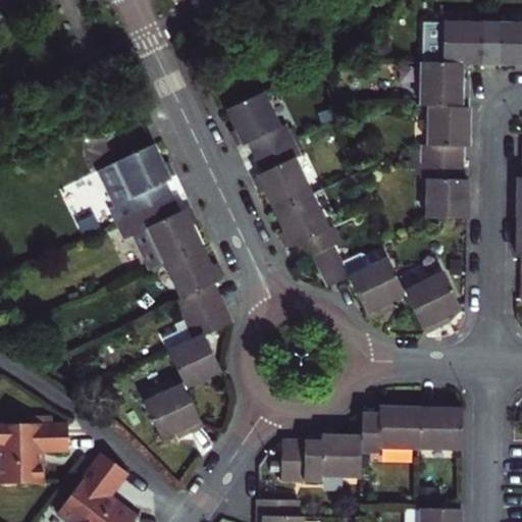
[(422,63),(463,64),(470,64),(500,64),(500,24),(423,23),(422,63)]
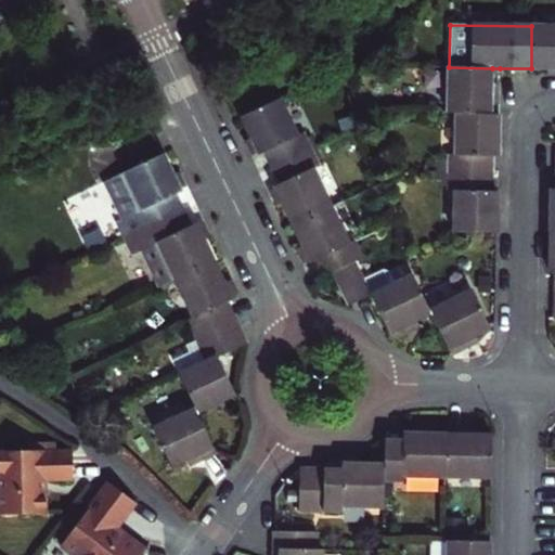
[(554,74),(554,26),(531,26),(531,68),(547,68),(554,69),(554,75),(554,74)]
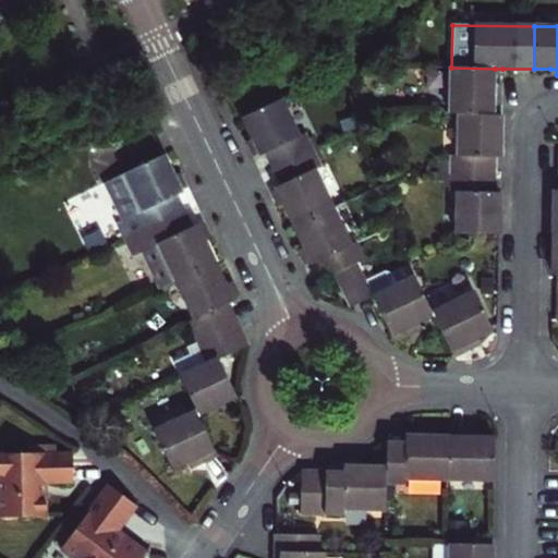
[(459,114),(499,116),(499,93),(494,93),(494,86),(495,69),(451,68),(450,114),(459,114)]
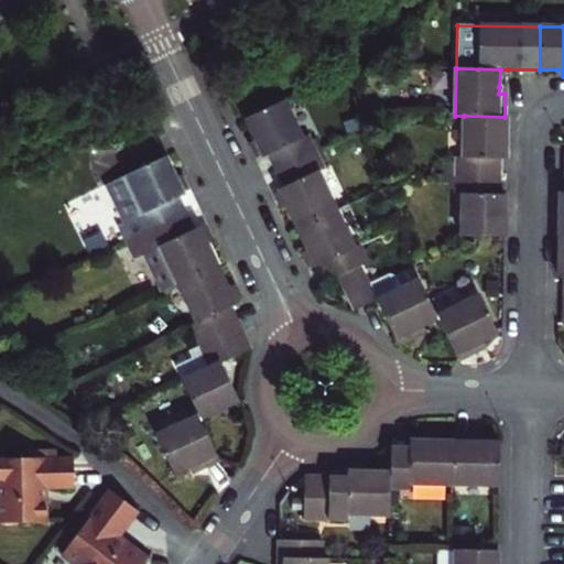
[(284,100),(245,119),(263,158),(269,155),(277,171),(316,152),(308,137),(303,139),(284,100)]
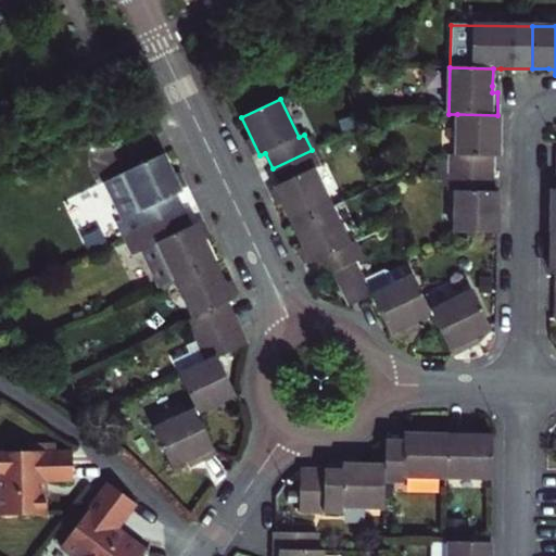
[(498,156),(500,115),(497,115),(457,114),(457,156),(449,155),(447,174),(492,175),(492,156),(498,156)]
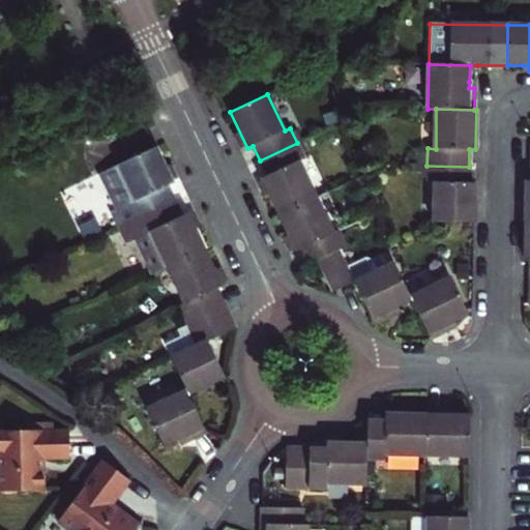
[(278,214),(316,198),(299,162),(304,158),(297,143),(260,160),(267,176),(262,178),(278,214)]
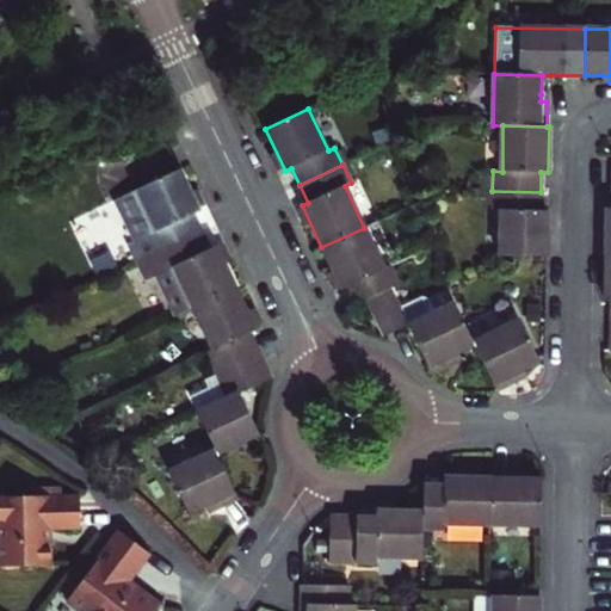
[(179,170),(137,190),(156,232),(152,234),(160,252),(201,233),(193,215),(199,211),(179,170)]
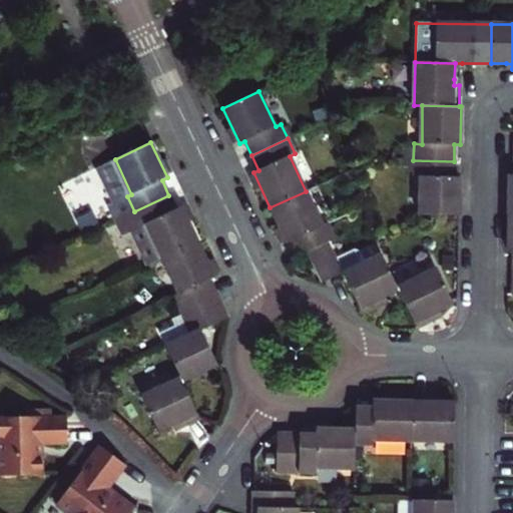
[(459,215),(459,177),(453,177),(454,161),(413,160),(413,176),(421,176),(420,215),(459,215)]
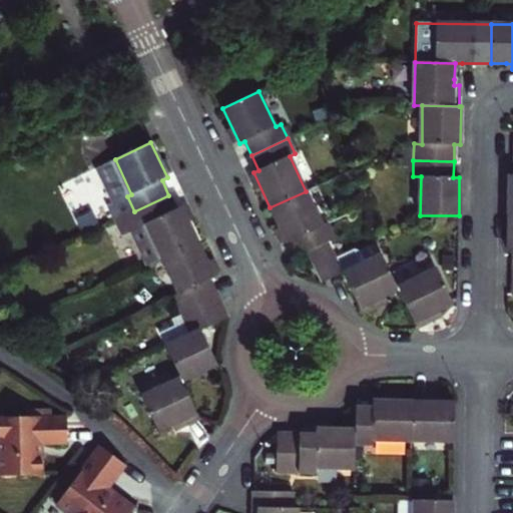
[(306,191),(270,207),(287,243),(292,240),(299,255),(307,251),(328,241),(335,238),(328,224),(323,226),(306,191)]
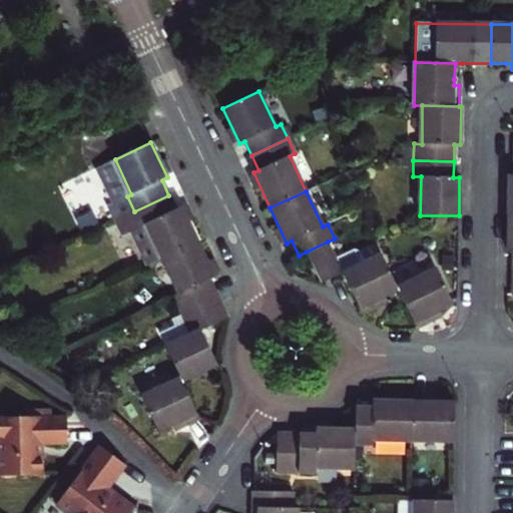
[(168,195),(134,211),(141,225),(146,223),(162,259),(197,242),(181,207),(175,209),(168,195)]
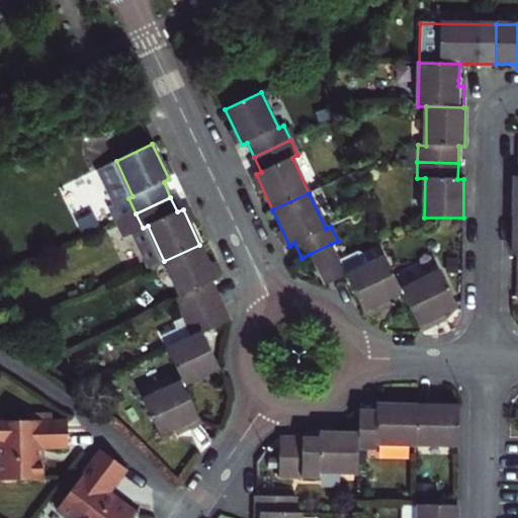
[(346,276),(331,244),(310,254),(325,286),(346,276)]
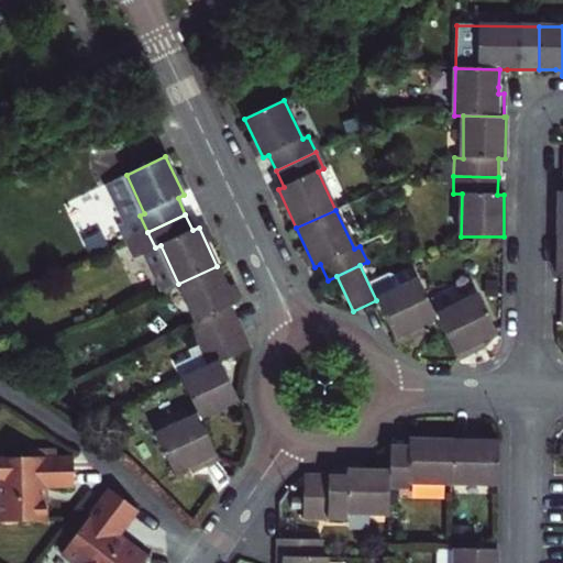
[(201,345),(240,328),(230,307),(235,305),(217,266),(178,284),(197,322),(191,326),(201,345)]
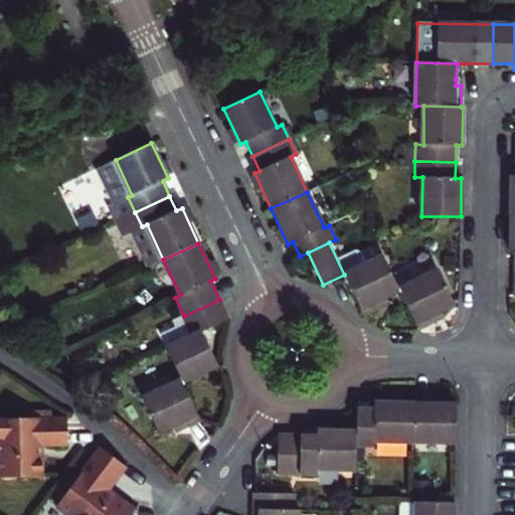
[(399,289),(384,255),(344,275),(363,316),(382,306),(380,301),(386,299),(401,292),(399,289)]
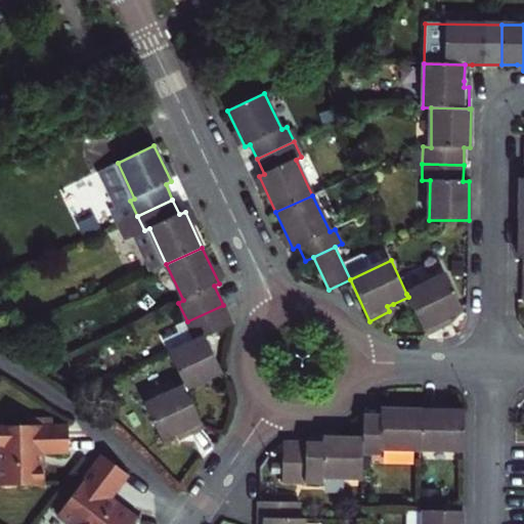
[(406,294),(408,297),(426,335),(445,326),(443,321),(449,318),(464,311),(446,275),(406,294)]
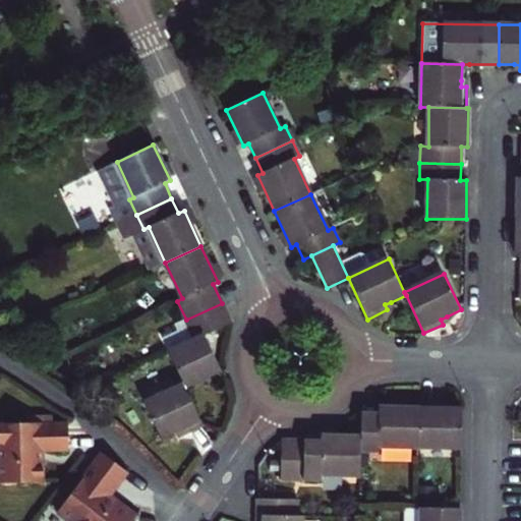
[(183,384),(184,388),(222,370),(205,334),(230,323),(222,303),(186,320),(194,339),(168,352),(183,384)]
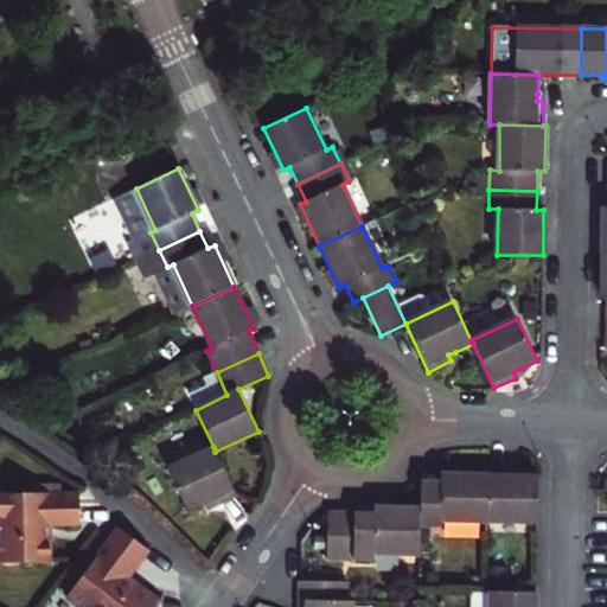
[(215,452),(213,447),(167,470),(186,511),(203,504),(210,500),(212,506),(236,496),(215,452)]
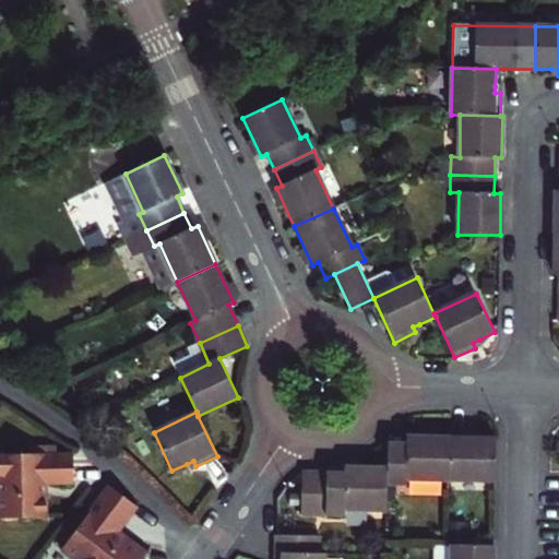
[(449,438),(448,480),(495,482),(496,438),(479,438),(471,438),(472,432),(449,432),(449,438)]
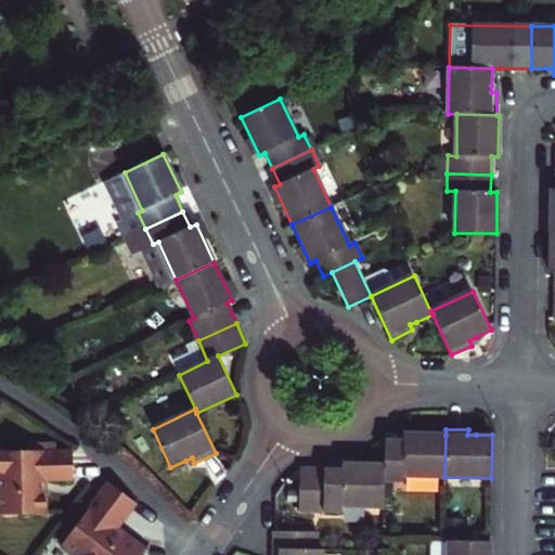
[(402,476),(444,477),(446,435),(403,434),(402,440),(384,440),(384,466),(384,482),(402,481),(402,476)]
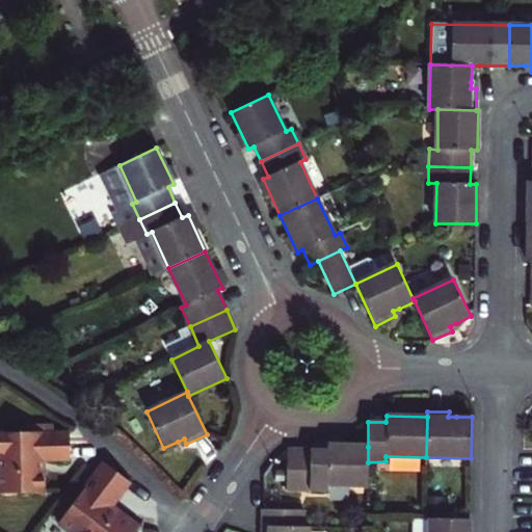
[(68,431),(0,432),(0,494),(49,493),(48,470),(42,470),(41,466),(41,461),(69,459),(68,431)]
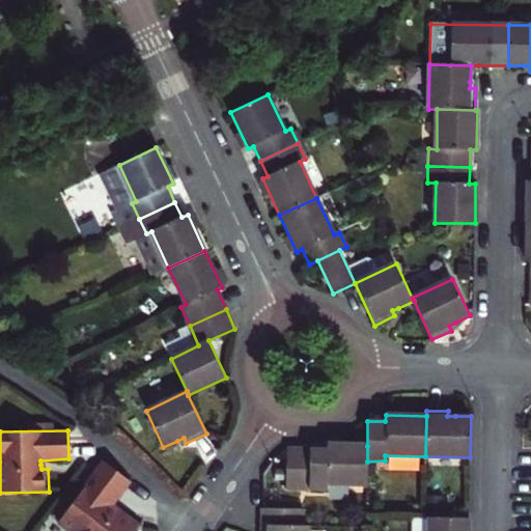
[(326,484),(366,485),(367,462),(367,446),(327,445),(327,450),(309,450),(309,491),(326,491),(326,484)]
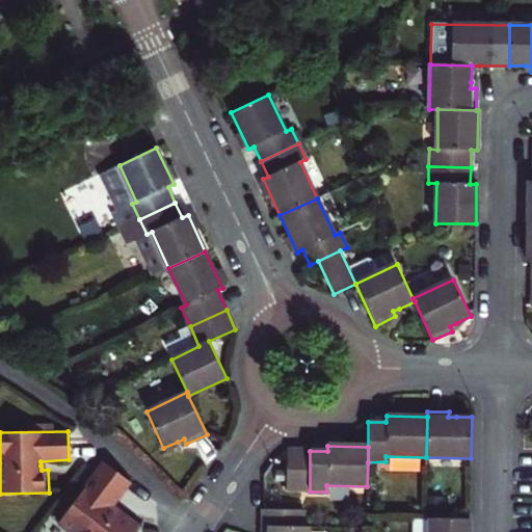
[(128,484),(99,466),(59,526),(68,531),(137,531),(141,526),(128,516),(113,506),(128,484)]
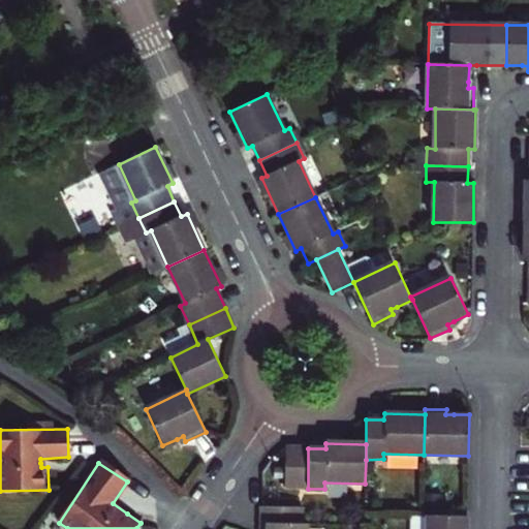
[(307,528),(307,524),(302,524),(302,508),(261,507),(261,525),(268,525),(267,528),(307,528)]
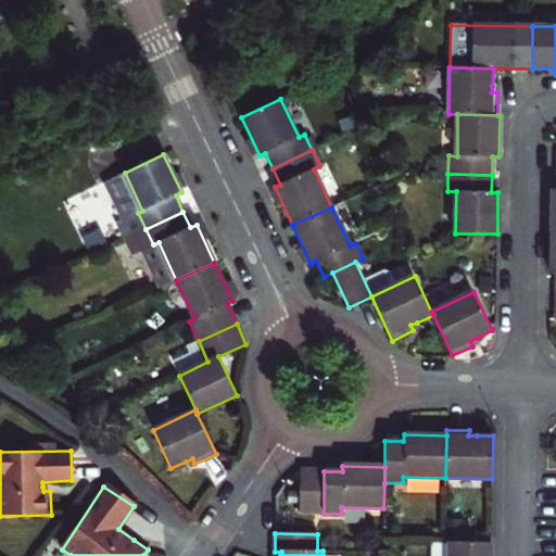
[(490,555),(491,542),(449,542),(447,555),(490,555)]
